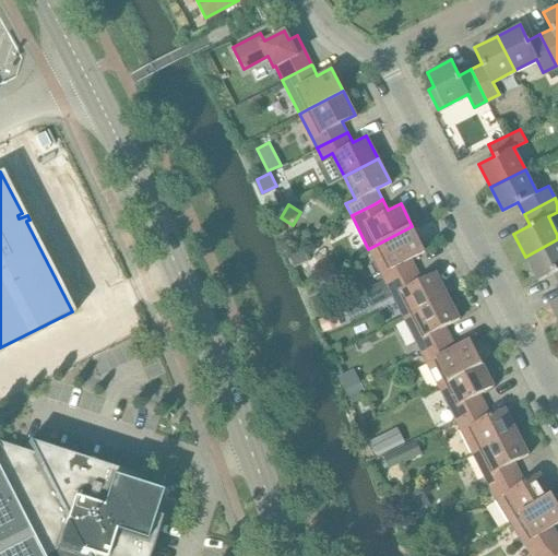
[(412,226),(368,249),(386,283),(410,270),(416,267),(411,256),(424,249),(412,226)]
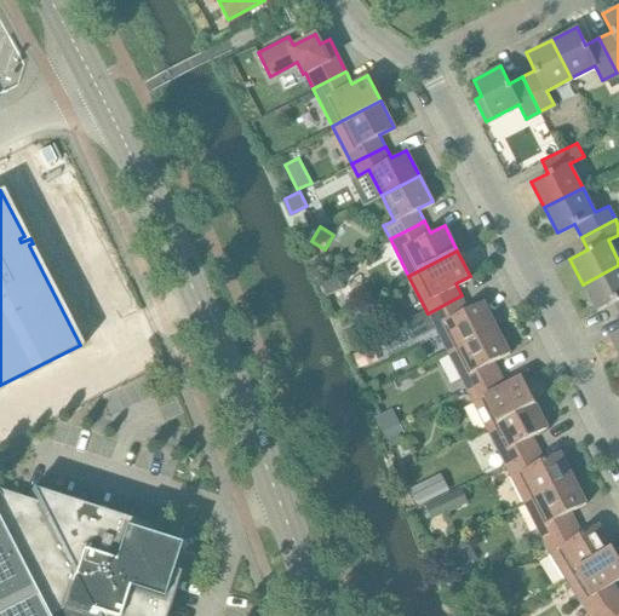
[(613,300),(618,311),(618,265),(583,285),(596,310),(613,300)]
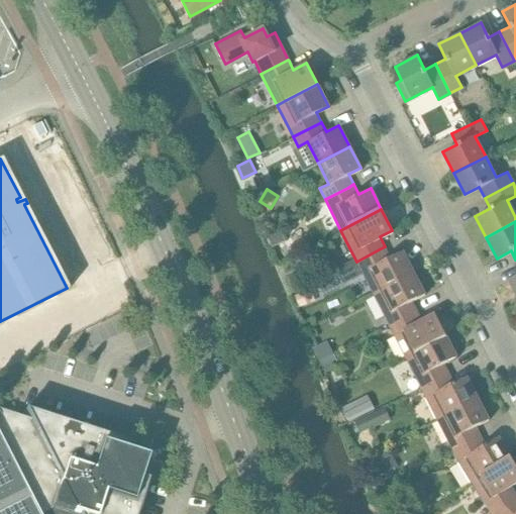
[(277,225),(266,230),(271,239),(282,234),(277,225)]
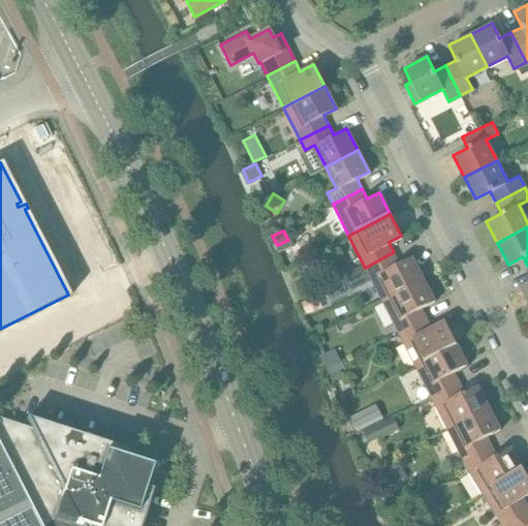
[(387,255),(365,268),(371,279),(379,296),(381,300),(423,278),(411,256),(399,263),(394,252),(387,255)]
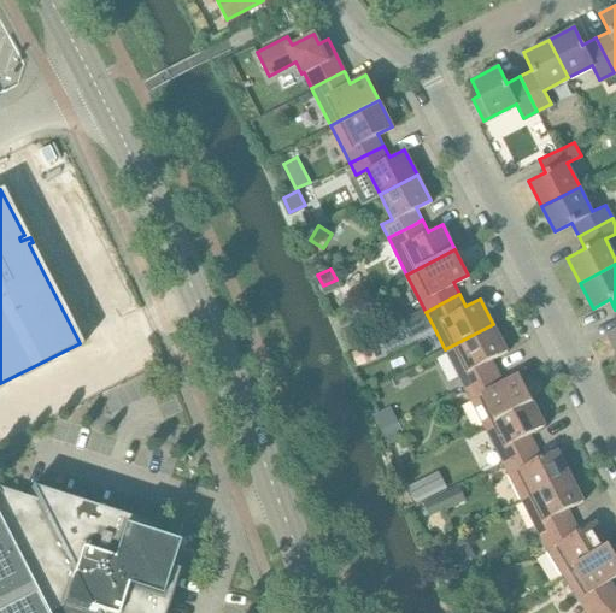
[(493,324),(445,349),(464,387),(491,372),(498,369),(492,358),(506,349),(493,324)]
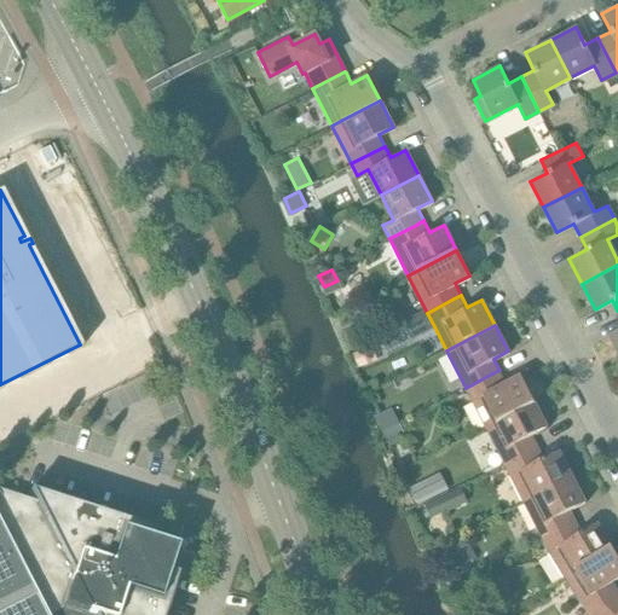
[(359,336),(353,334),(346,337),(352,349),(364,343),(359,336)]
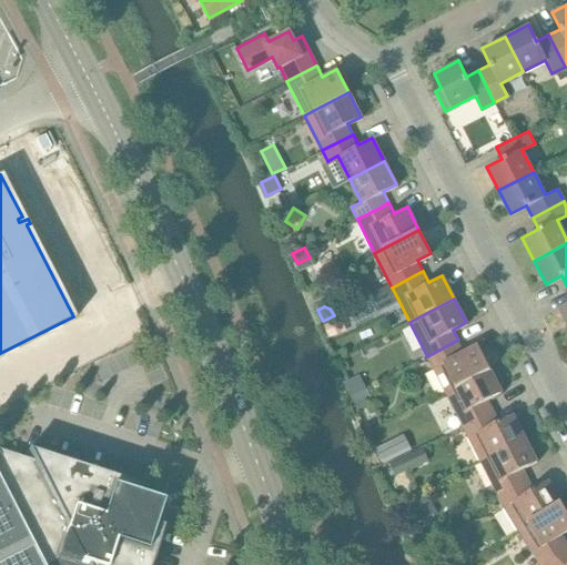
[(343,329),(337,318),(323,324),(328,335),(343,329)]
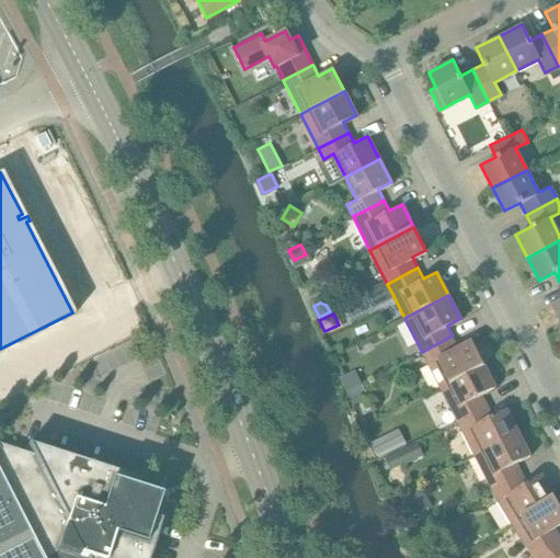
[(446,339),(422,352),(440,386),(483,363),(471,340),(458,346),(453,336),(446,339)]
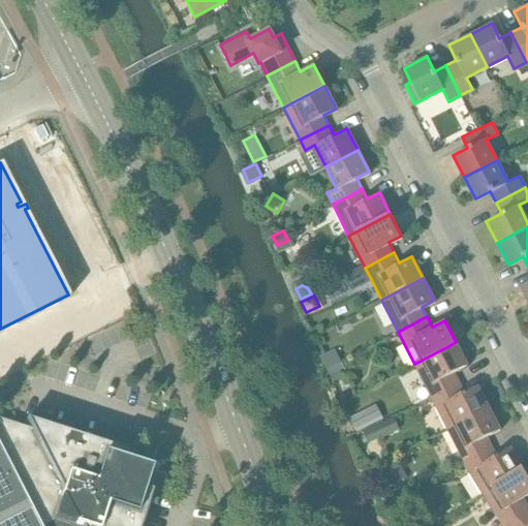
[(424,359),(414,364),(425,384),(430,395),(453,383),(459,380),(455,371),(466,364),(456,342),(424,359)]
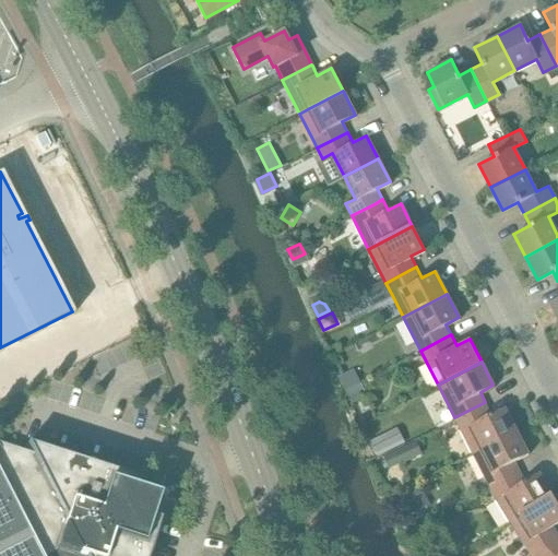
[(339,376),(344,388),(356,382),(349,369),(339,376)]
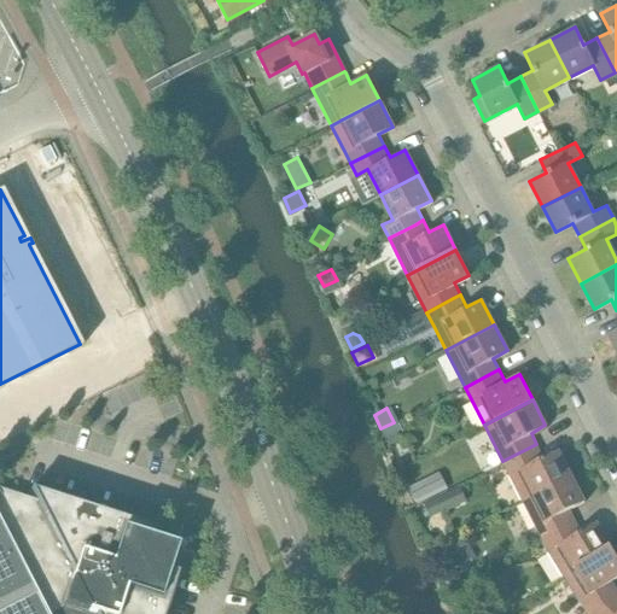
[(380,428),(388,443),(401,437),(394,422),(380,428)]
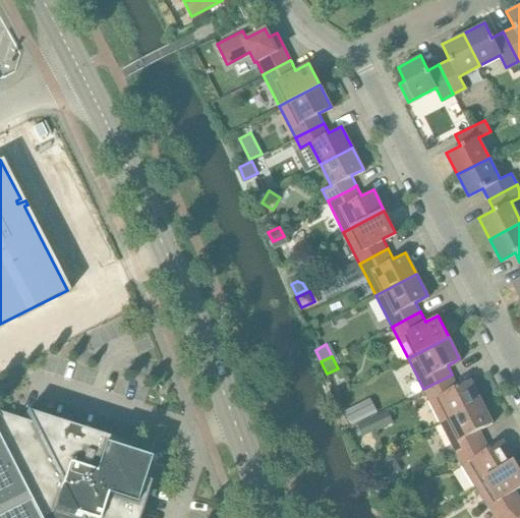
[(446,378),(423,389),(440,421),(480,400),(470,379),(458,385),(452,375),(446,378)]
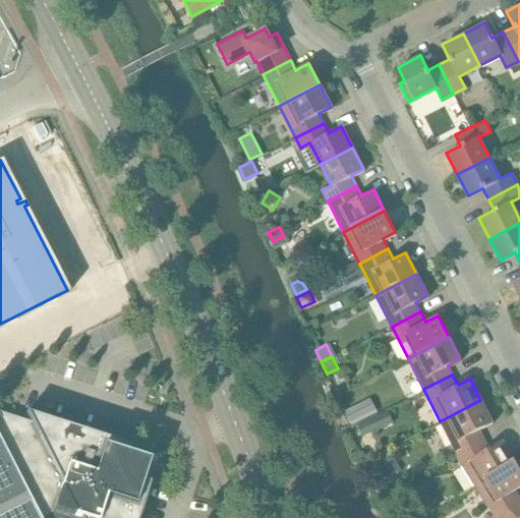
[(480,400),(440,421),(456,453),(478,442),(484,439),(479,427),(492,422),(480,400)]
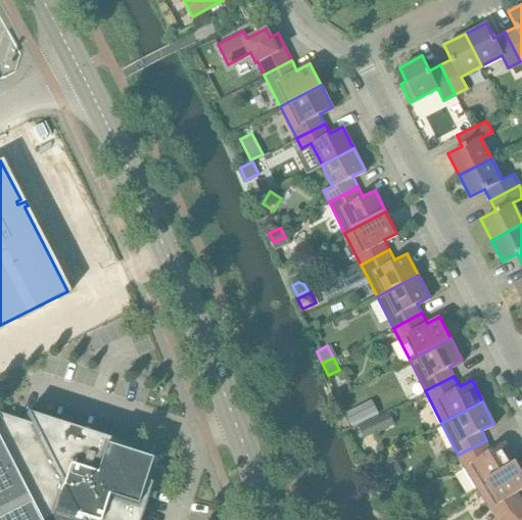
[(0,519),(137,519),(149,483),(142,481),(149,460),(128,454),(130,446),(25,413),(29,422),(0,412),(0,519)]
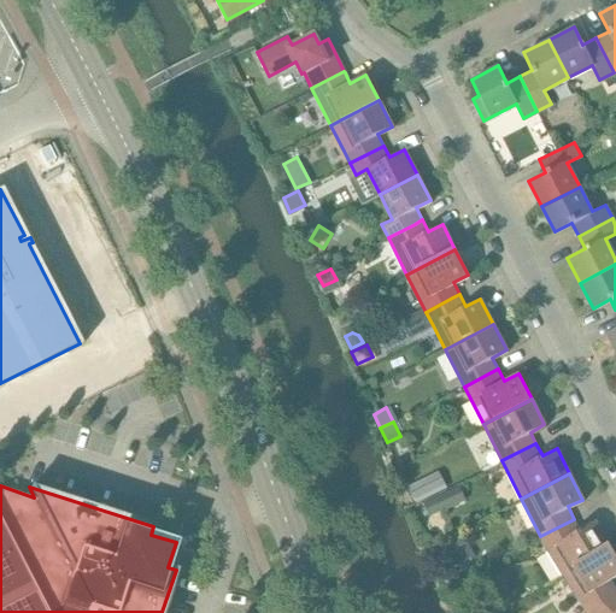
[(567,523),(540,536),(546,549),(562,573),(573,566),(609,544),(594,520),(580,529),(574,519),(567,523)]
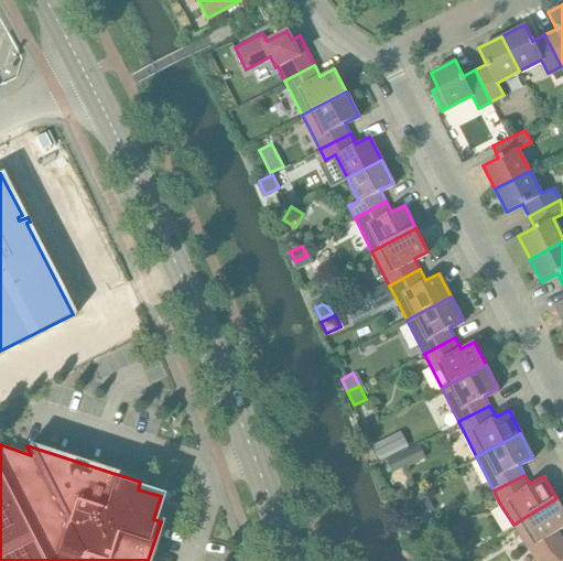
[(423,487),(398,499),(405,513),(413,508),(430,499),(423,487)]
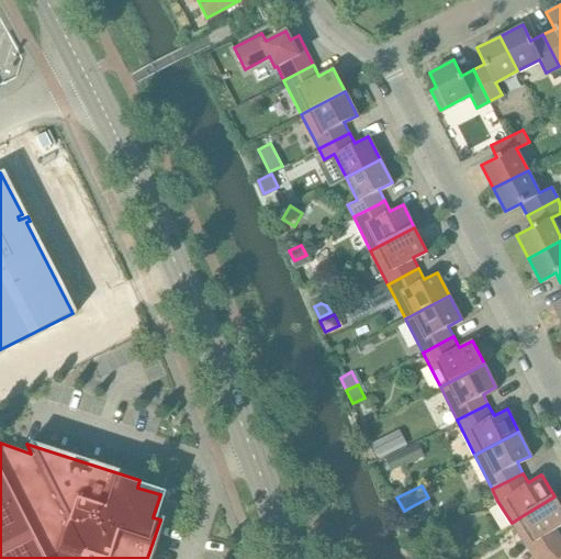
[(522,516),(512,523),(526,545),(530,552),(534,558),(535,558),(557,543),(560,538),(560,535),(556,526),(560,523),(560,506),(554,496),(522,516)]
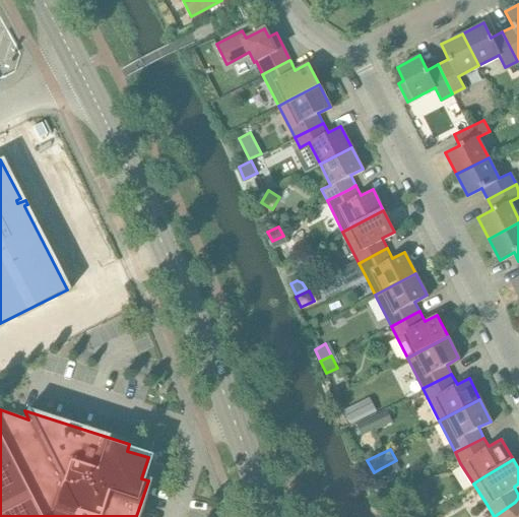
[(518,516),(518,498),(515,502),(495,516),(518,516)]
